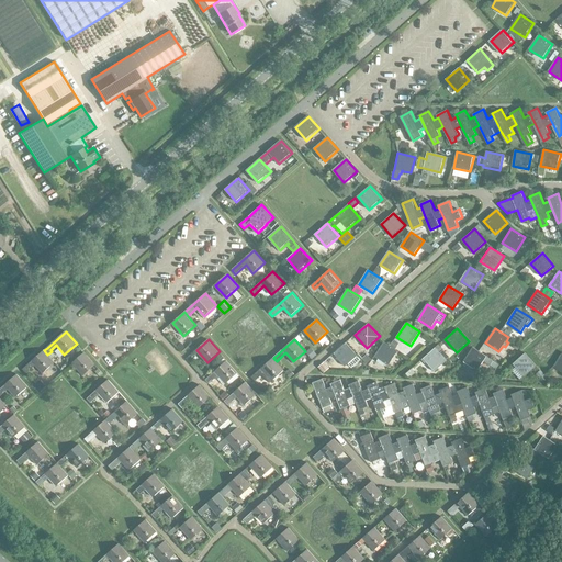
[(389,366),(398,351),(384,343),(375,357),(389,366)]
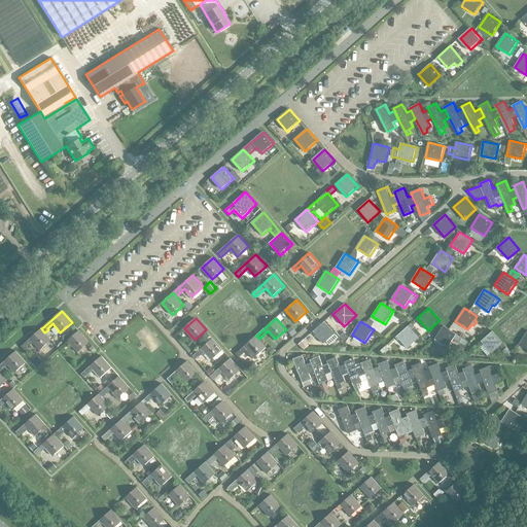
[(324,322),(314,331),(324,343),(326,342),(329,345),(338,338),(335,335),(335,334),(324,322)]
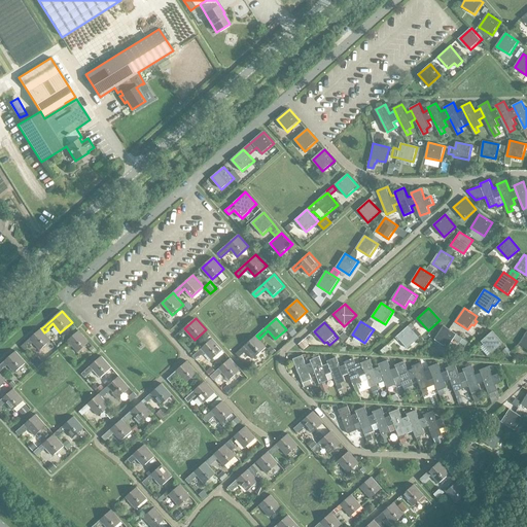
[(420,338),(413,330),(416,327),(412,323),(397,336),(408,348),(420,338)]
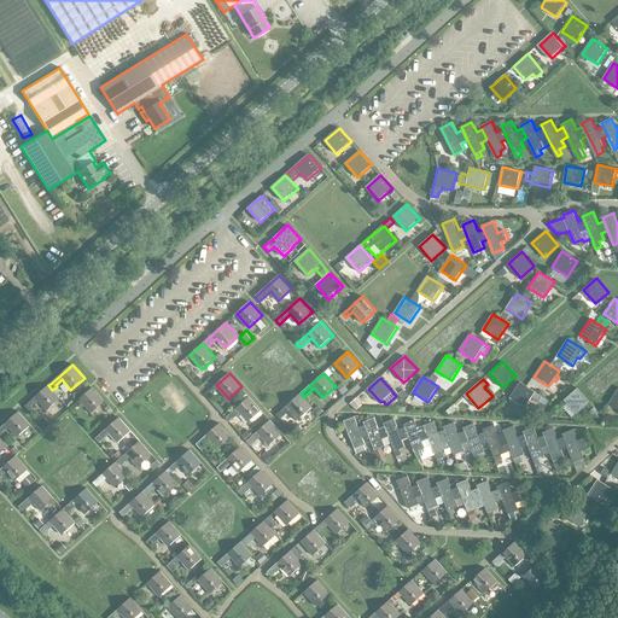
[(520,382),(511,397),(525,407),(532,397),(544,406),(549,401),(536,391),(531,389),(528,386),(520,382)]
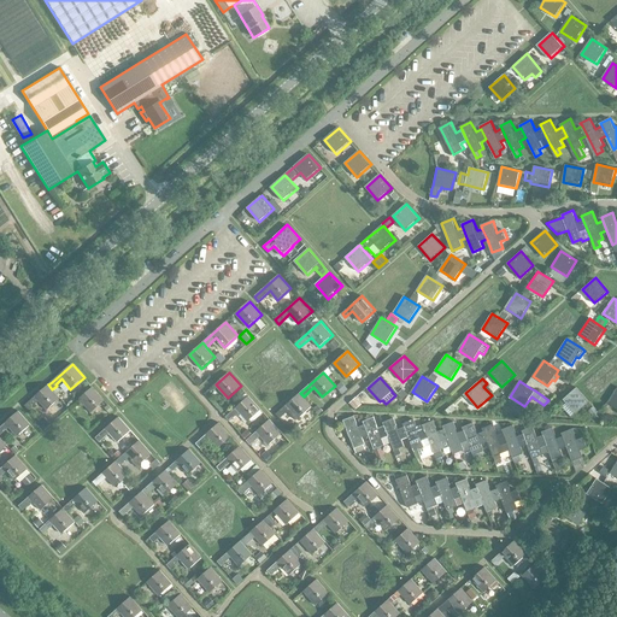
[(342,394),(347,389),(340,382),(335,387),(342,394)]
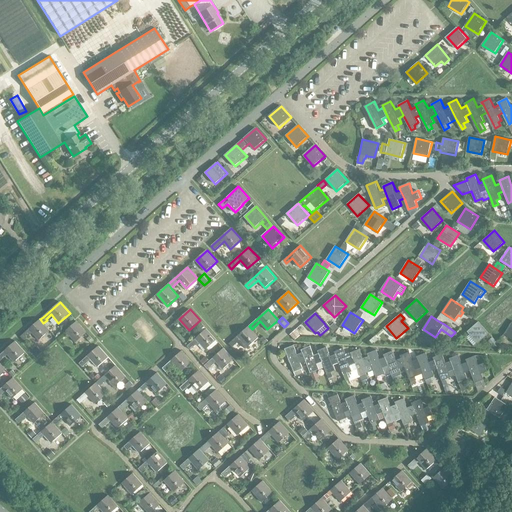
[(43,323),(40,319),(20,336),(23,340),(32,332),(39,340),(50,331),(43,323)]
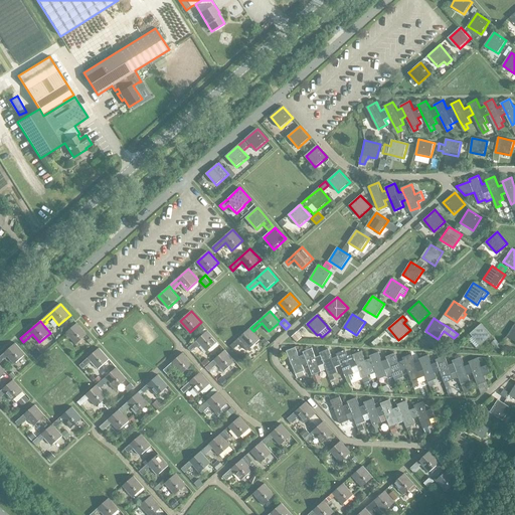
[(76,344),(88,334),(77,323),(66,333),(76,344)]
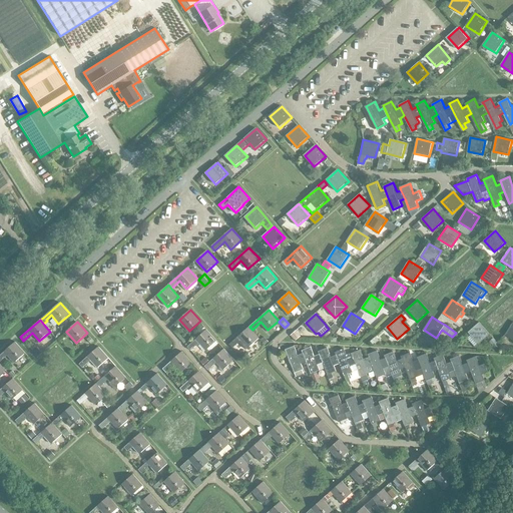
[(471,335),(467,338),(475,348),(479,344),(491,334),(480,322),(469,332),(471,335)]
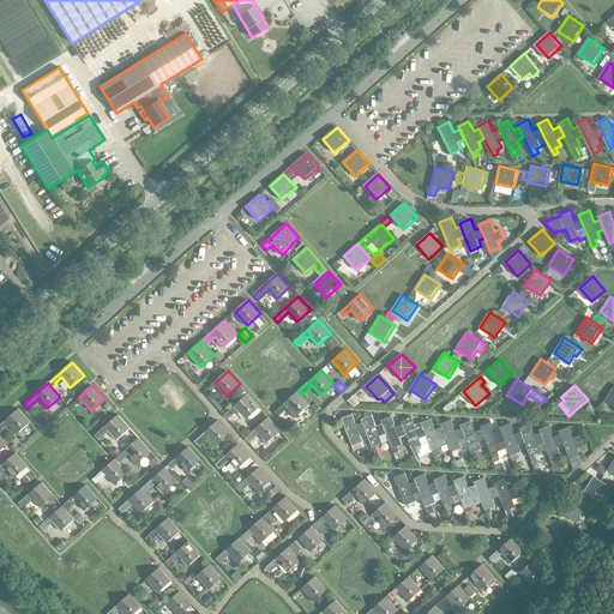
[(294,417),(296,415),(298,416),(311,404),(299,391),(275,413),(277,416),(287,409),(294,417)]
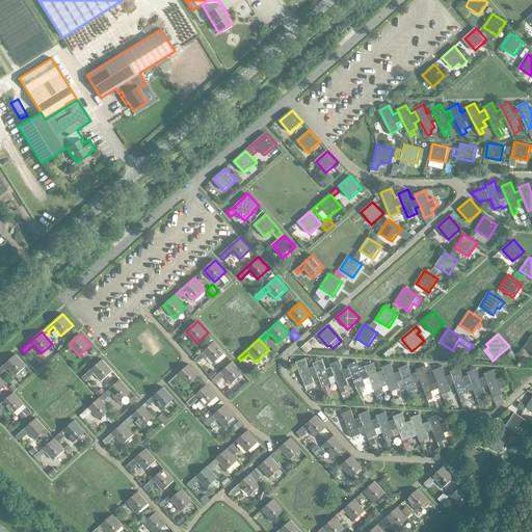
[(194,360),(197,363),(204,357),(205,358),(207,356),(214,363),(225,352),(215,341),(194,360)]
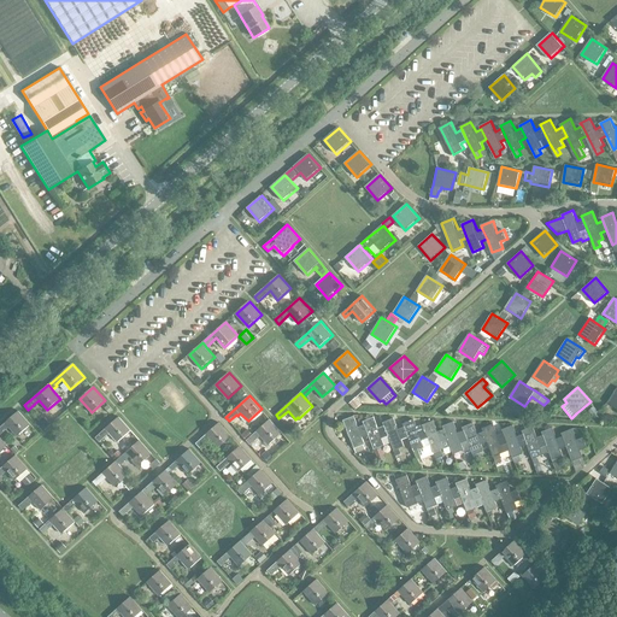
[(356,398),(348,403),(354,410),(360,404),(356,398)]
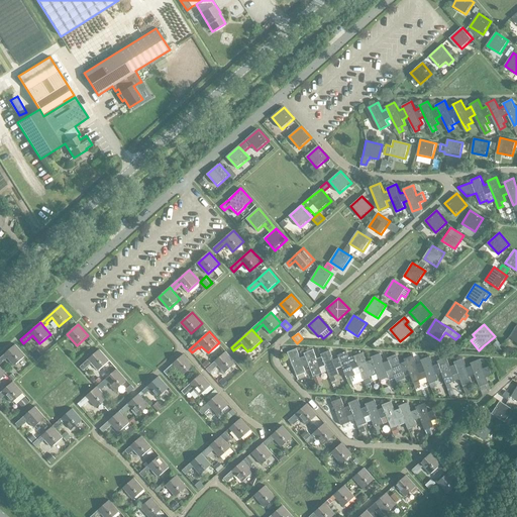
[(0,357),(0,364),(7,357),(14,366),(25,355),(15,344),(0,357)]
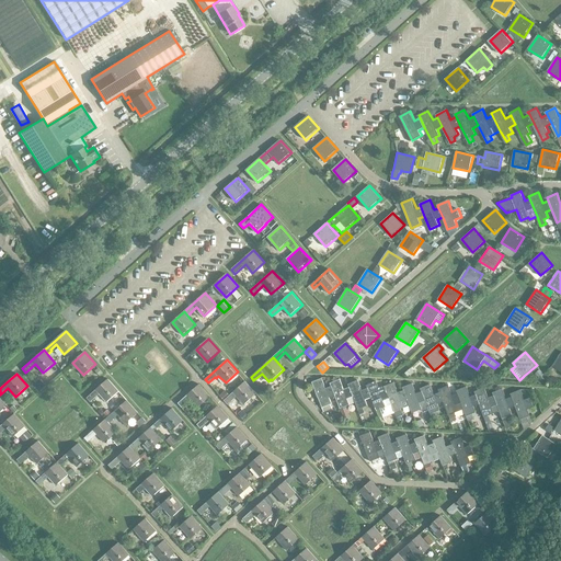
[(331,408),(330,404),(332,403),(330,398),(335,396),(332,387),(327,388),(322,378),(312,382),(324,411),(331,408)]
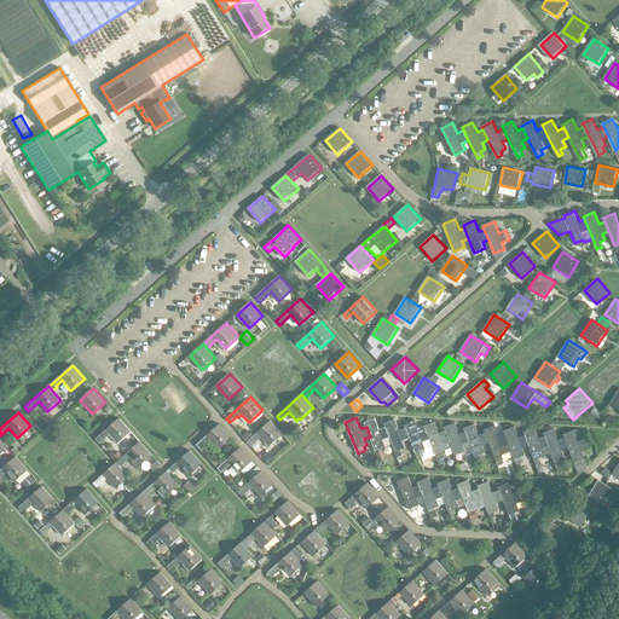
[(99,444),(110,434),(119,444),(132,432),(120,418),(96,440),(99,444)]
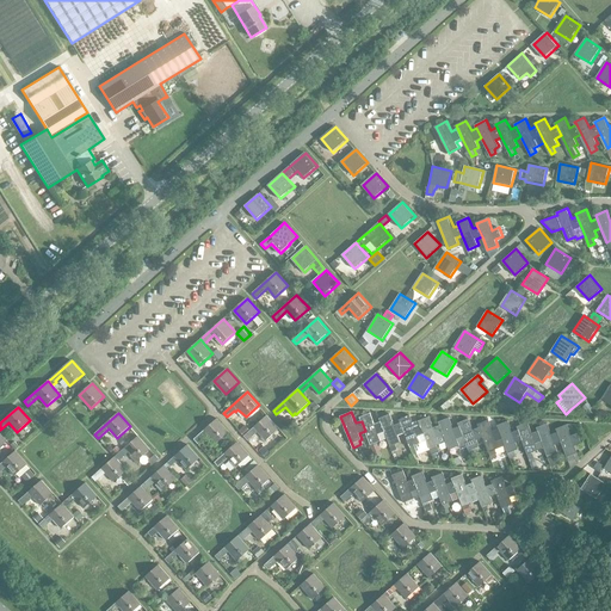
[(371,413),(359,418),(362,421),(365,431),(371,445),(375,443),(381,440),(388,438),(381,421),(375,424),(371,413)]
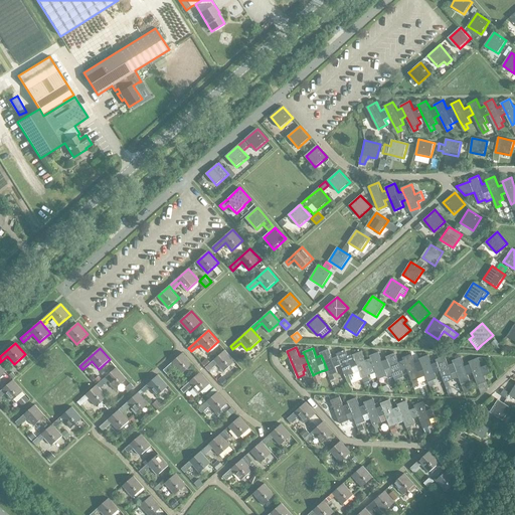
[(320,353),(321,355),(327,369),(330,379),(334,377),(333,374),(338,372),(336,366),(341,364),(337,356),(333,358),(329,349),(320,353)]
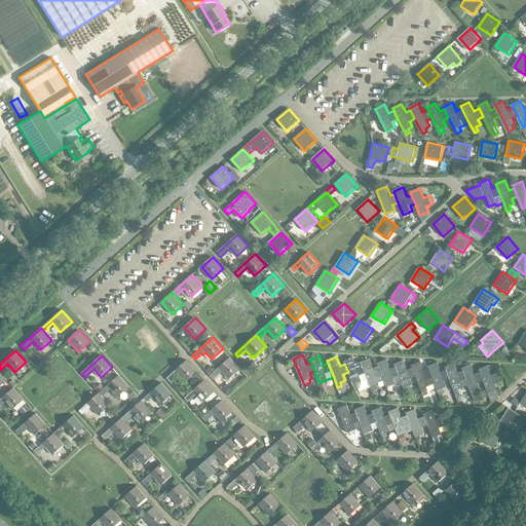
[(210,376),(213,379),(222,371),(229,379),(240,369),(231,358),(210,376)]
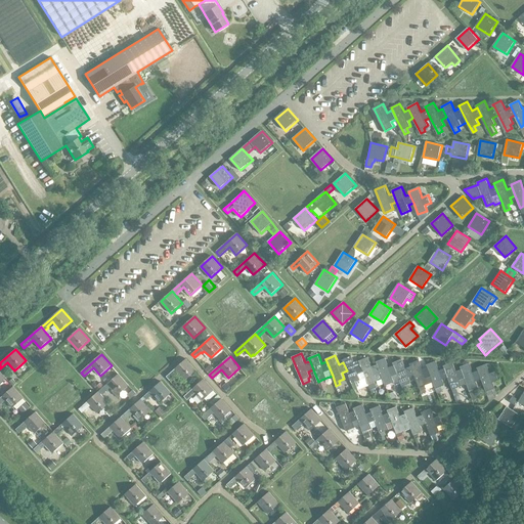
[(352,356),(342,360),(343,362),(347,370),(352,384),(356,382),(360,381),(366,378),(363,373),(364,372),(360,363),(359,360),(354,362),(352,356)]
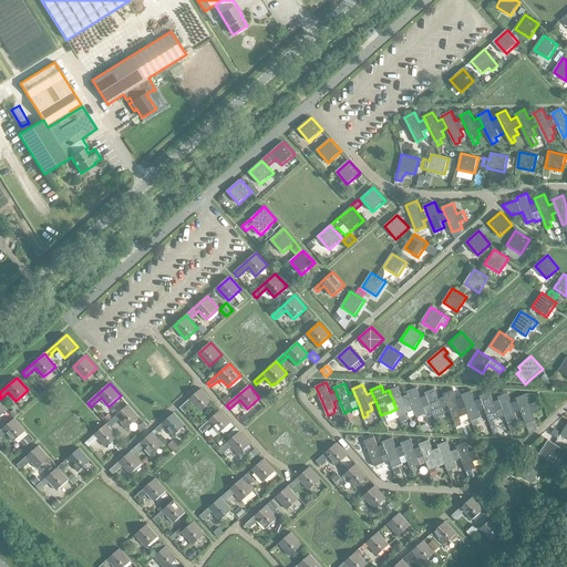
[(399,387),(389,390),(390,393),(394,402),(393,403),(397,409),(399,416),(402,423),(408,421),(404,414),(409,412),(411,418),(416,415),(408,395),(403,397),(399,387)]
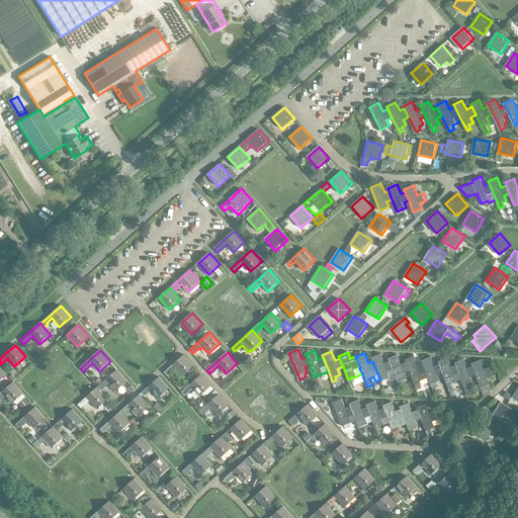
[(167,376),(176,368),(182,375),(194,365),(184,354),(164,372),(167,376)]
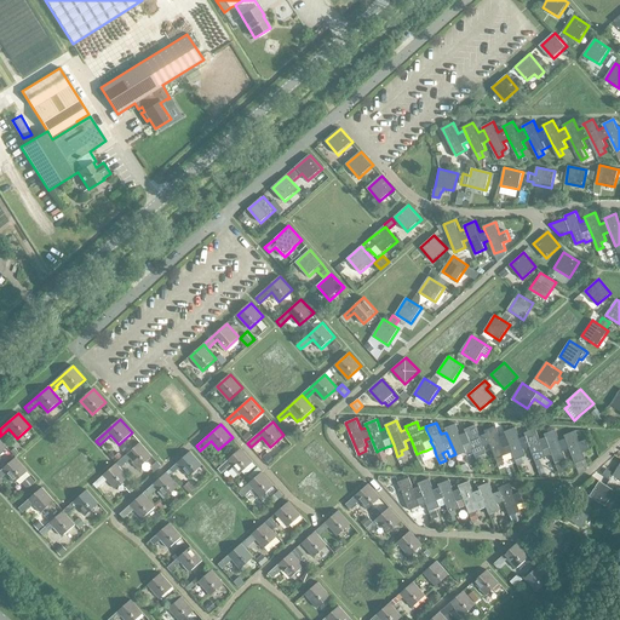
[(445,429),(446,432),(455,454),(455,457),(466,452),(468,454),(474,452),(466,432),(461,435),(457,424),(445,429)]
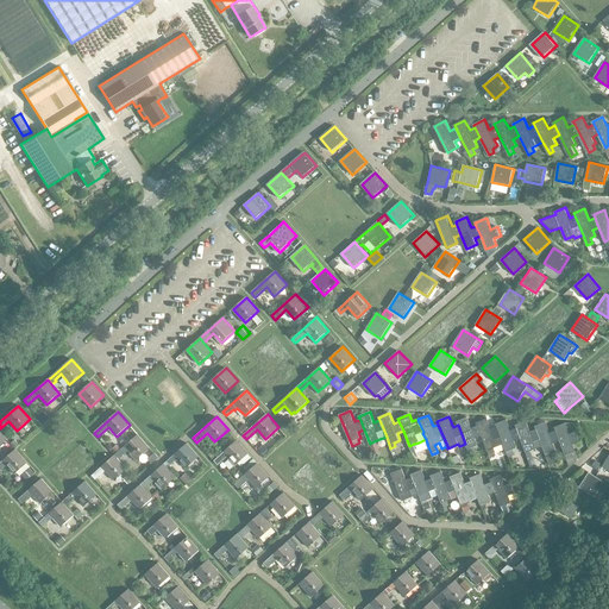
[(457,422),(458,425),(465,444),(469,453),(473,451),(472,447),(478,445),(476,439),(482,437),(477,426),(472,428),(468,418),(457,422)]
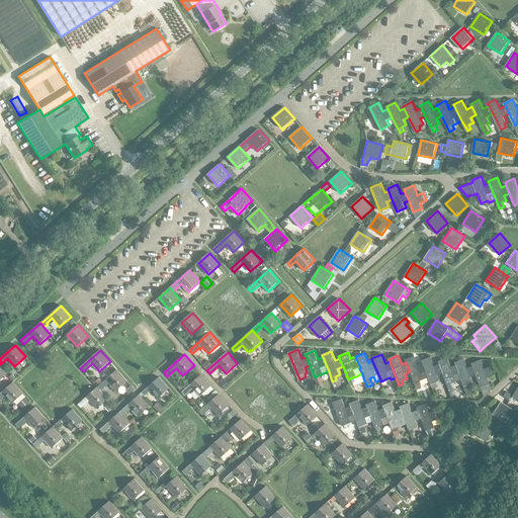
[(405,360),(406,362),(410,371),(414,383),(428,377),(422,364),(418,365),(415,356),(405,360)]
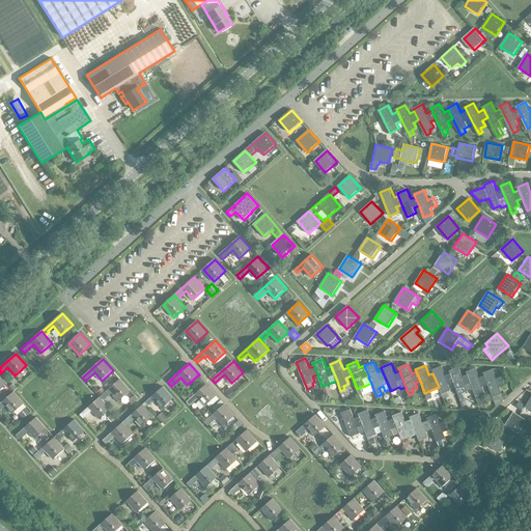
[(442,366),(431,370),(432,373),(439,387),(441,394),(443,398),(448,396),(446,392),(450,390),(448,384),(453,382),(450,373),(446,375),(442,366)]
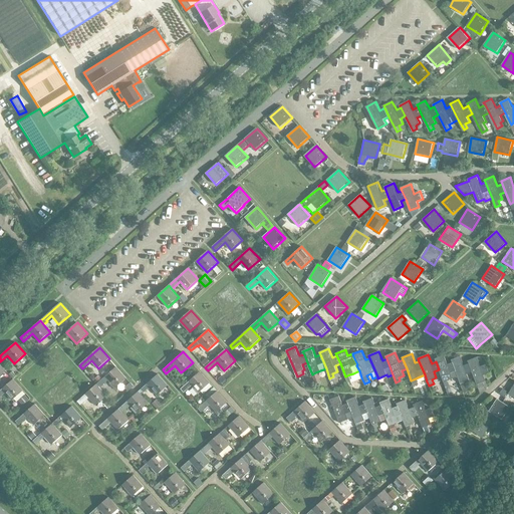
[(444,355),(435,359),(436,361),(439,369),(445,386),(448,393),(452,392),(449,383),(448,380),(453,378),(458,376),(452,362),(448,364),(444,355)]
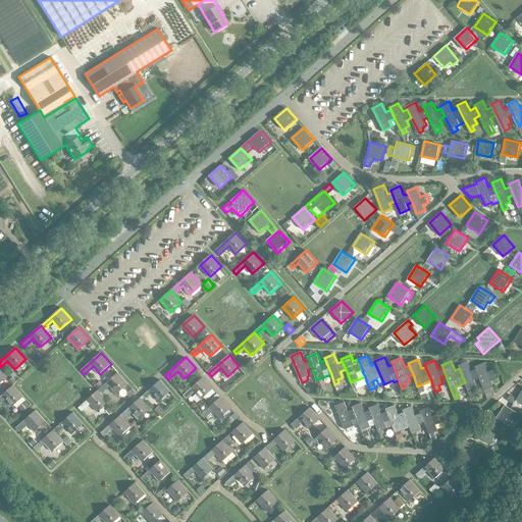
[(458,366),(459,368),(465,382),(468,389),(476,385),(474,379),(479,377),(476,369),(472,371),(468,362),(458,366)]
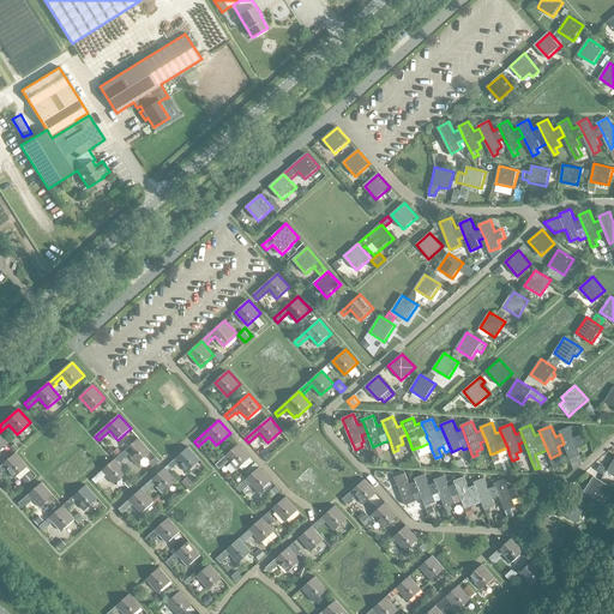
[(559,431),(560,434),(564,444),(571,462),(576,461),(575,457),(581,455),(577,447),(584,445),(581,435),(575,438),(570,427),(559,431)]
